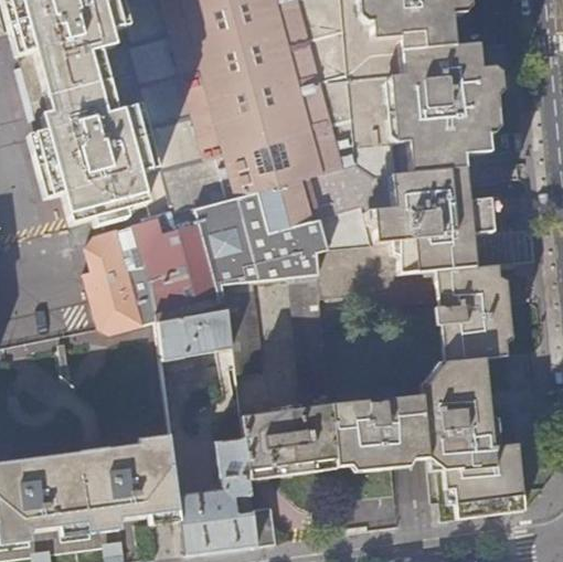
[(0,0),(0,250),(4,250),(0,232),(0,34),(16,30),(22,54),(17,56),(20,69),(17,70),(32,122),(43,118),(45,126),(48,133),(36,136),(53,198),(65,194),(74,225),(96,219),(97,226),(129,218),(128,210),(149,203),(153,220),(173,294),(155,298),(158,320),(227,307),(225,286),(253,282),(290,277),(319,275),(321,296),(409,286),(407,271),(402,271),(399,239),(487,230),(484,198),(470,199),(468,181),(463,181),(460,167),(466,167),(465,152),(490,149),(488,131),(494,131),(491,115),(498,109),(497,95),(503,89),(502,72),(494,67),(481,67),(479,43),(455,45),(452,14),(464,13),(461,0),(0,0)]
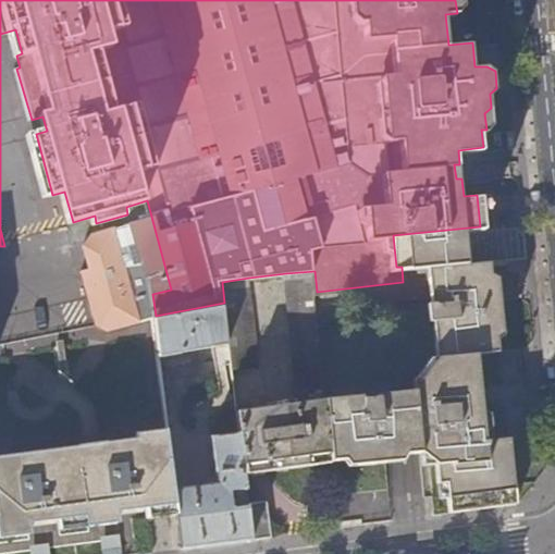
[(483,194),(477,195),(480,226),(486,225),(483,194)]
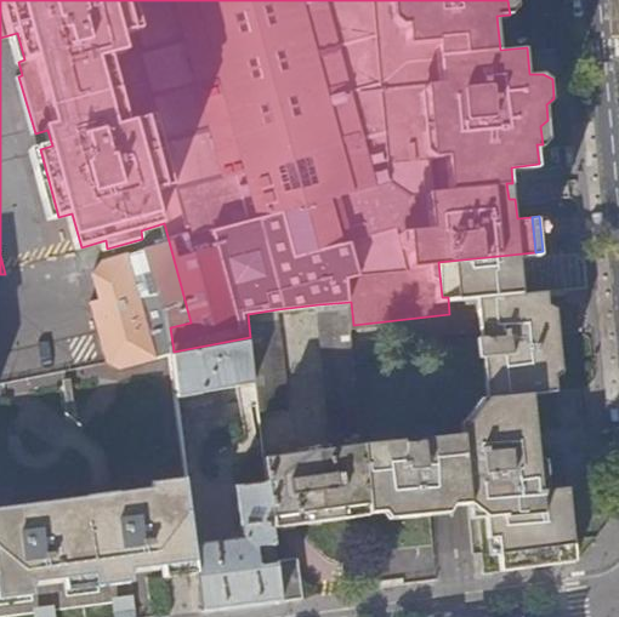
[(191,323),(169,241),(111,260),(111,258),(107,258),(97,272),(103,297),(95,300),(111,359),(120,367),(174,352),(170,327),(191,323)]
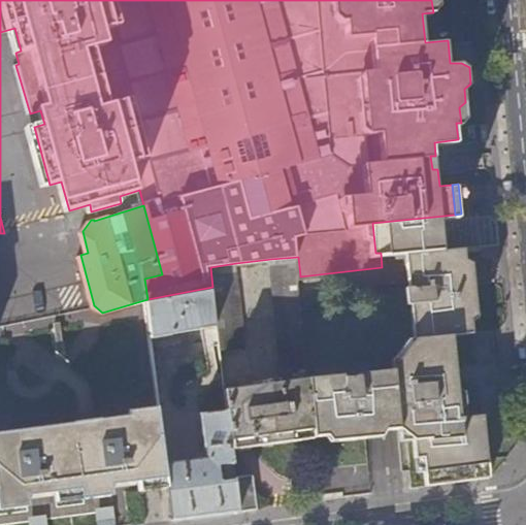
[(407,251),(466,244),(483,242),(480,212),(461,214),(455,215),(372,223),(375,253),(381,253),(407,251)]
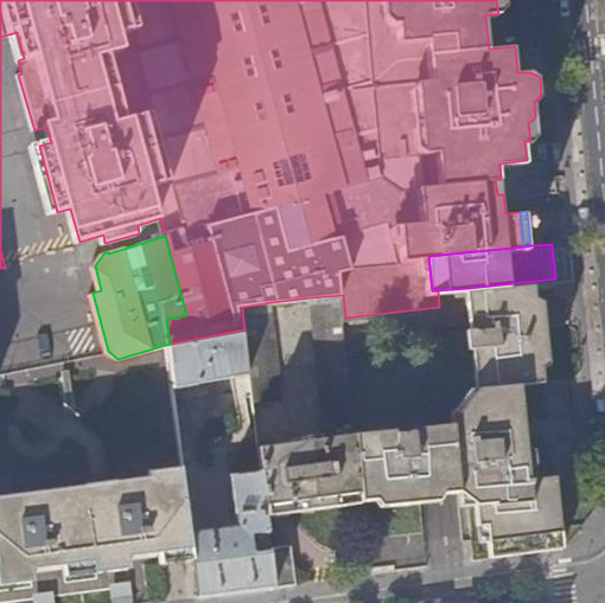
[(494,555),(566,545),(558,472),(530,474),(522,380),(546,378),(542,339),(539,306),(536,281),(469,288),(473,327),(470,327),(471,348),(476,347),(479,386),(464,409),(464,416),(453,417),(444,410),(394,416),(396,429),(357,432),(363,499),(383,496),(384,505),(425,500),(425,493),(478,488),(482,523),(490,523),(494,555)]
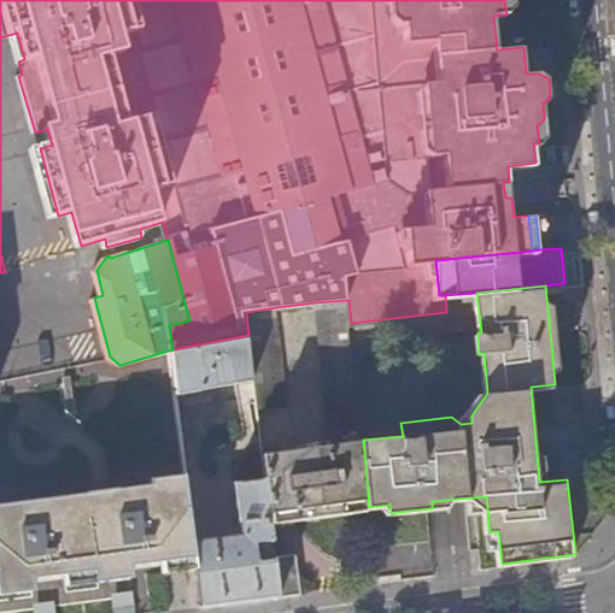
[(369,510),(369,507),(363,440),(351,323),(349,300),(317,302),(331,443),(263,452),(265,476),(271,522),(369,510)]
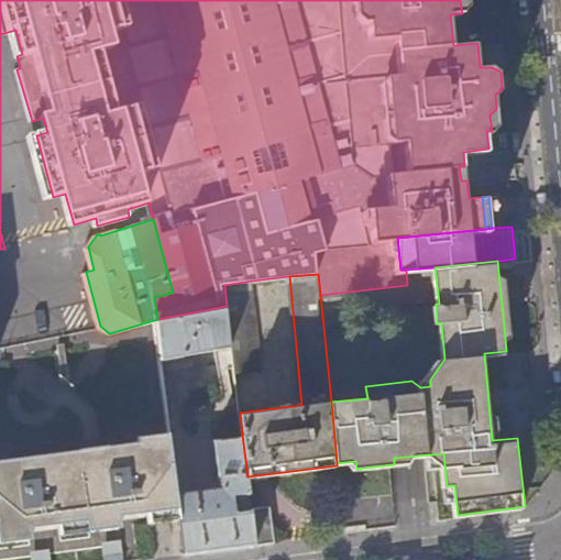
[(224,285),(227,306),(231,344),(234,370),(263,365),(252,281),(224,285)]
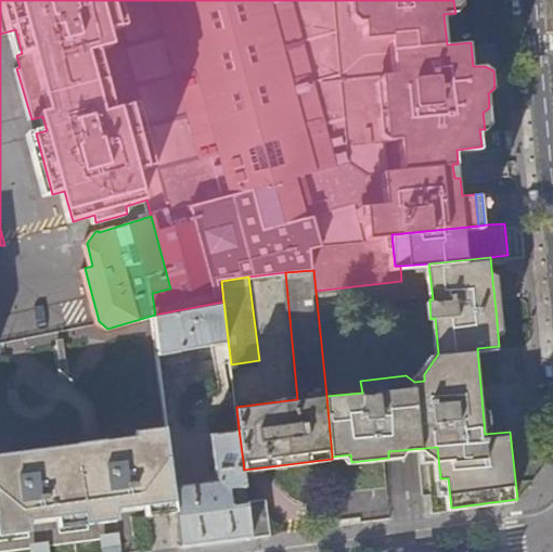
[(492,280),(496,310),(502,309),(499,279),(492,280)]
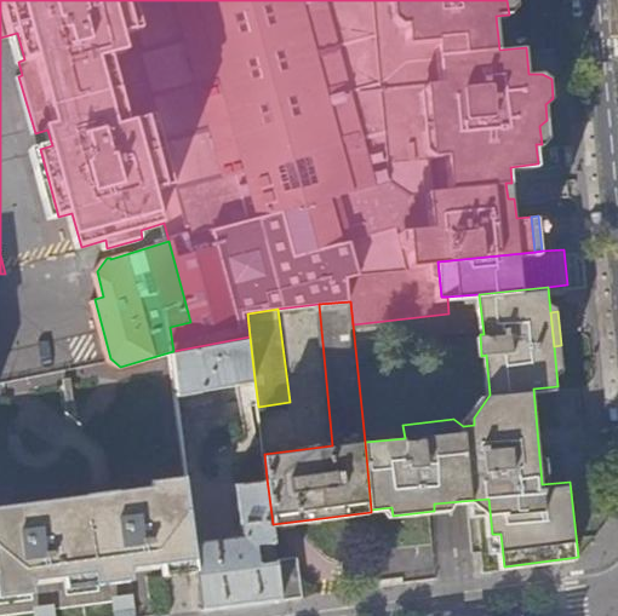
[(173,351),(178,395),(255,379),(250,337),(173,351)]
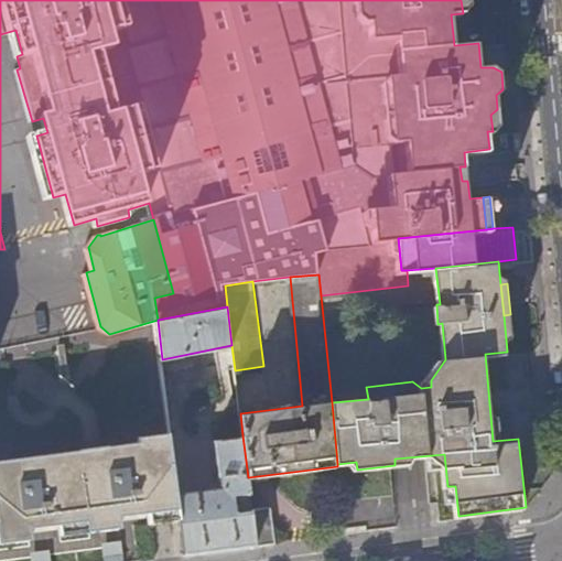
[(187,552),(257,542),(252,509),(244,510),(239,510),(237,509),(235,495),(241,494),(250,493),(248,477),(242,435),(216,439),(222,486),(180,492),(183,517),(187,552)]
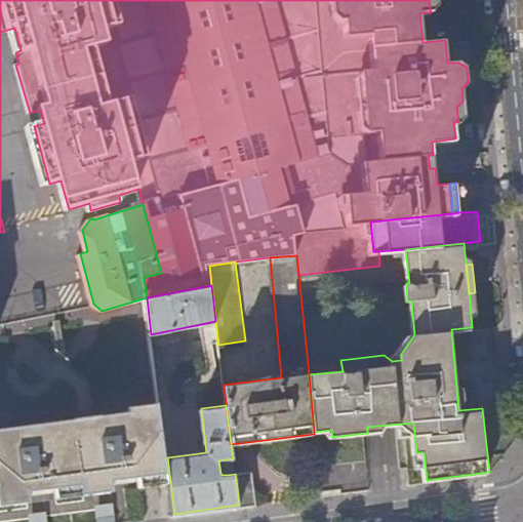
[(87,491),(170,481),(167,457),(161,407),(132,411),(132,417),(0,434),(0,482),(1,482),(2,491),(3,494),(31,491),(32,498),(59,494),(58,487),(86,484),(87,491)]
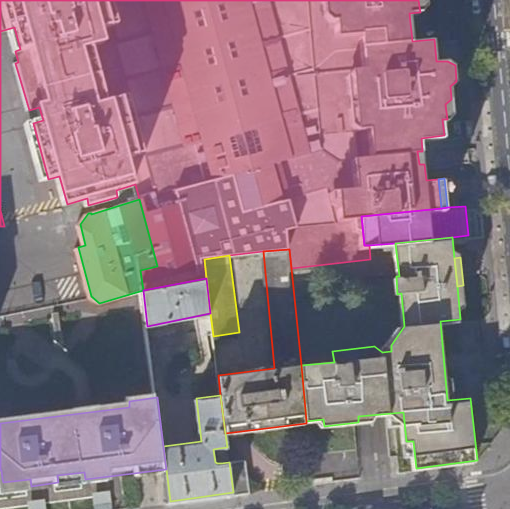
[(229,462),(228,459),(227,447),(219,448),(221,463),(229,462)]
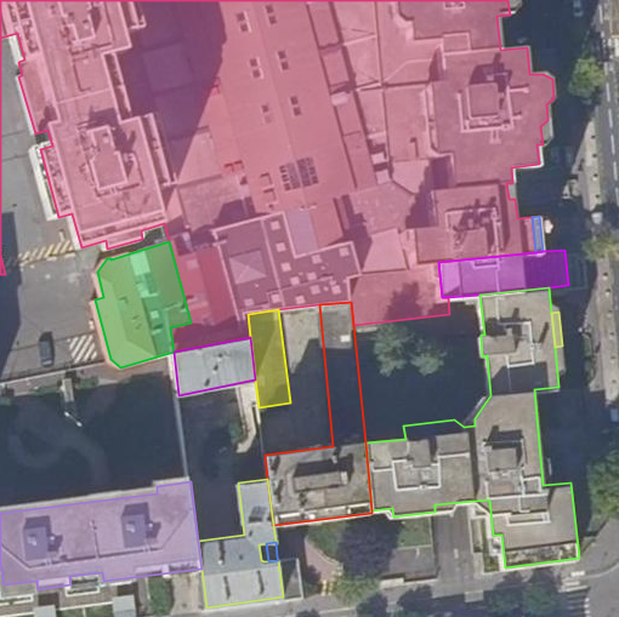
[(301,594),(305,594),(300,554),(277,556),(278,560),(283,596),(301,594)]
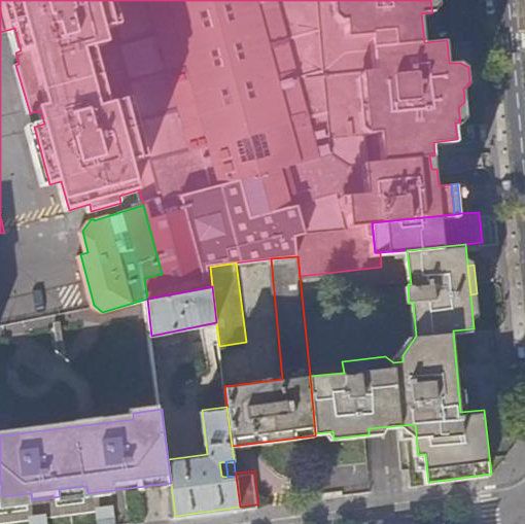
[(60,496),(88,493),(86,486),(59,489),(60,496)]
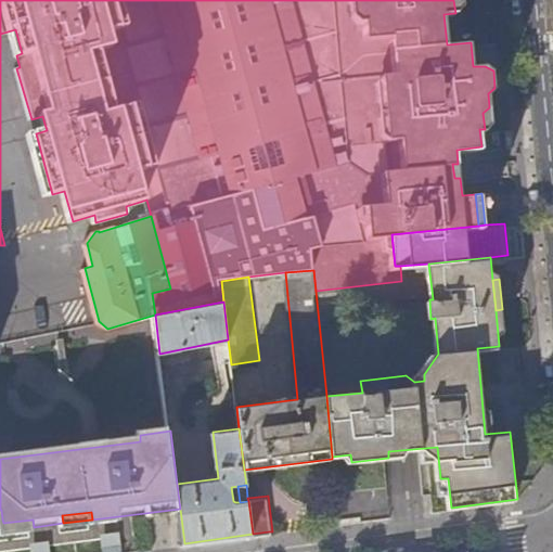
[(3,530),(34,527),(33,520),(3,523),(3,530)]
